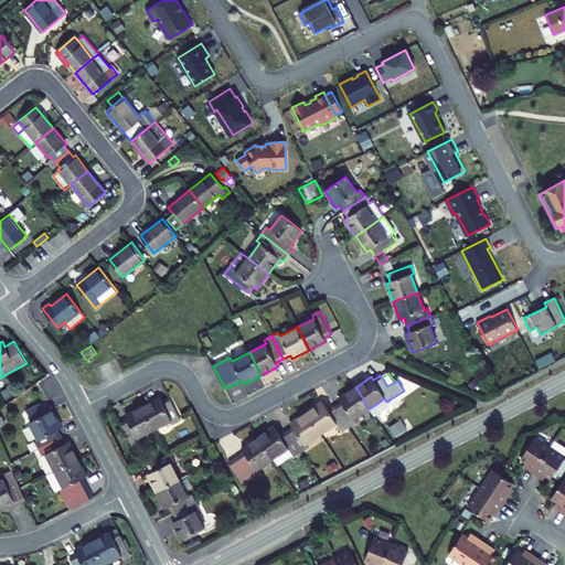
[(370,408),(355,387),(339,398),(341,402),(334,406),(349,427),(356,423),(353,419),(370,408)]
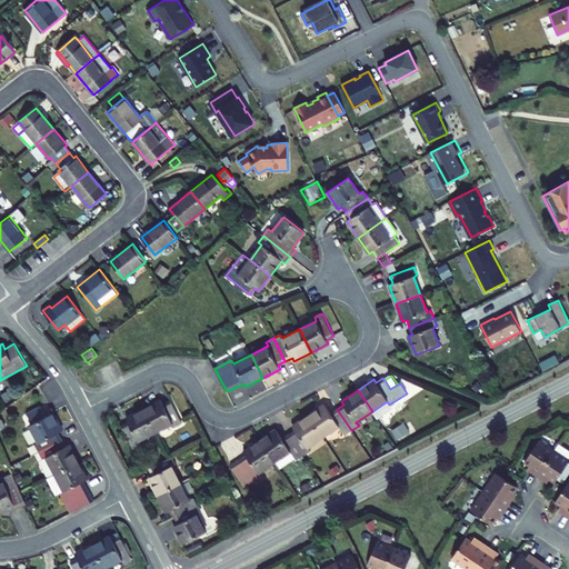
[(143,409),(156,432),(172,423),(175,427),(182,423),(170,400),(163,405),(161,400),(143,409)]
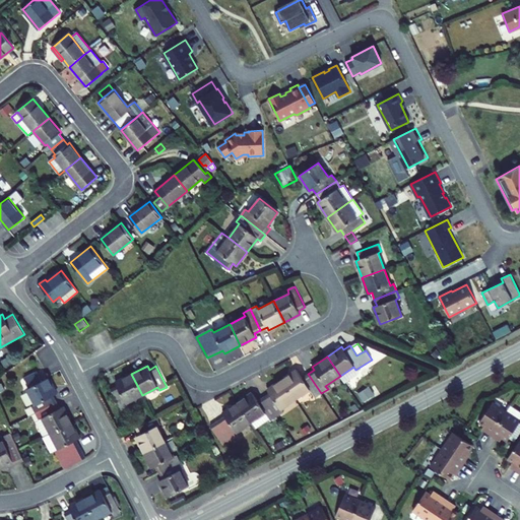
[(353,367),(340,376),(344,383),(358,373),(355,370),(353,367)]
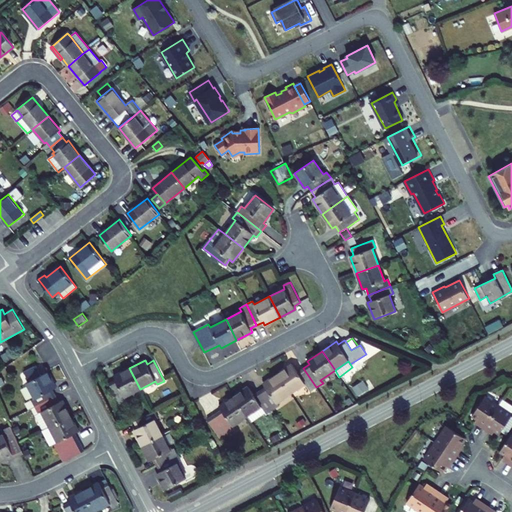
[(292,364),(278,374),(291,393),(305,383),(310,391),(316,387),(303,368),(298,372),(292,364)]
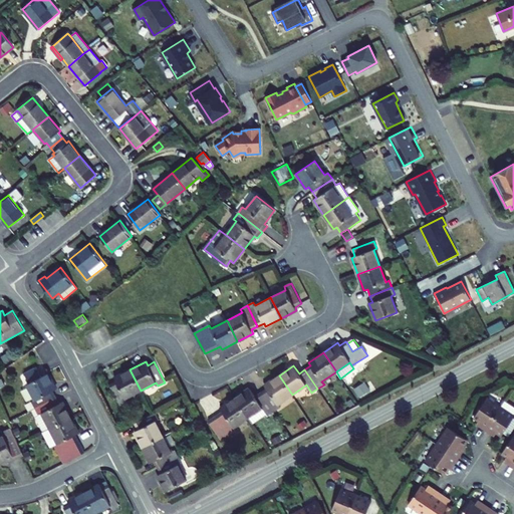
[(35,408),(56,398),(52,392),(56,390),(48,373),(42,376),(37,367),(24,373),(29,383),(27,384),(35,400),(32,402),(35,408)]
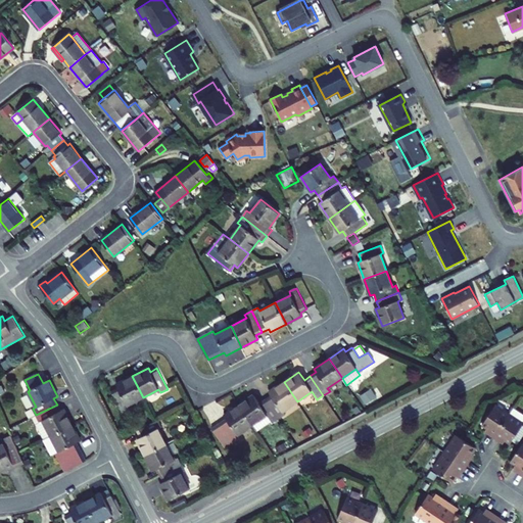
[(132,376),(116,384),(117,388),(111,391),(123,413),(130,409),(128,406),(143,397),(132,376)]
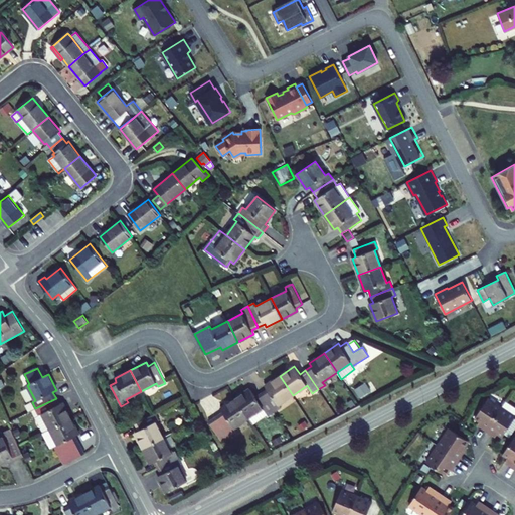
[(267,389),(261,393),(275,412),(281,408),(279,404),(293,395),(280,376),(265,386),(267,389)]
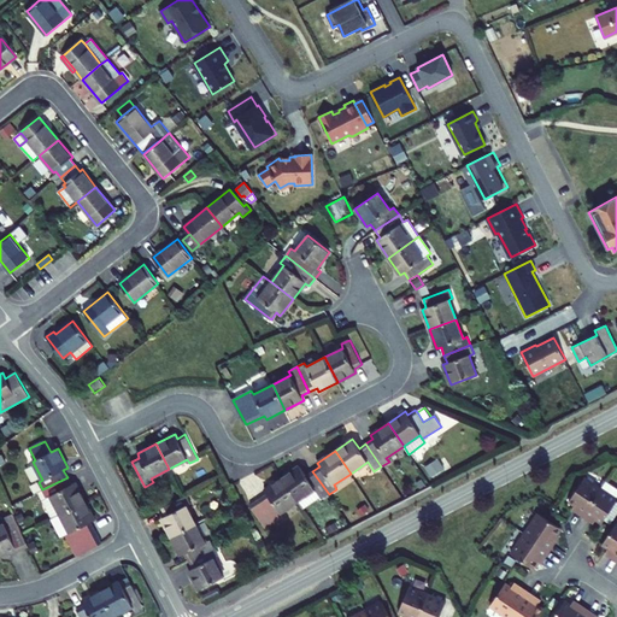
[(299,466),(282,477),(298,501),(303,509),(319,497),(321,499),(329,494),(312,471),(306,476),(299,466)]
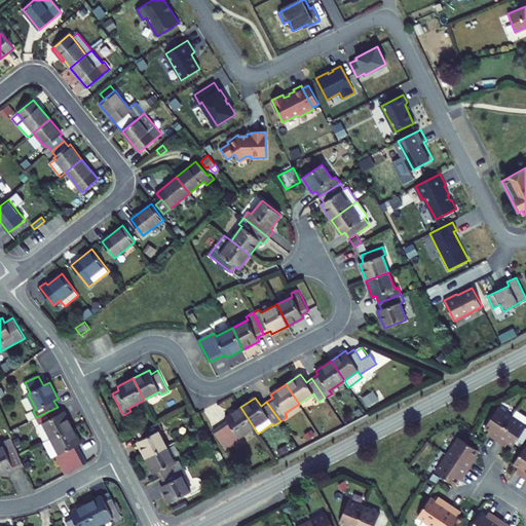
[(51,438),(72,427),(64,411),(61,413),(58,407),(36,417),(39,424),(43,422),(51,438)]
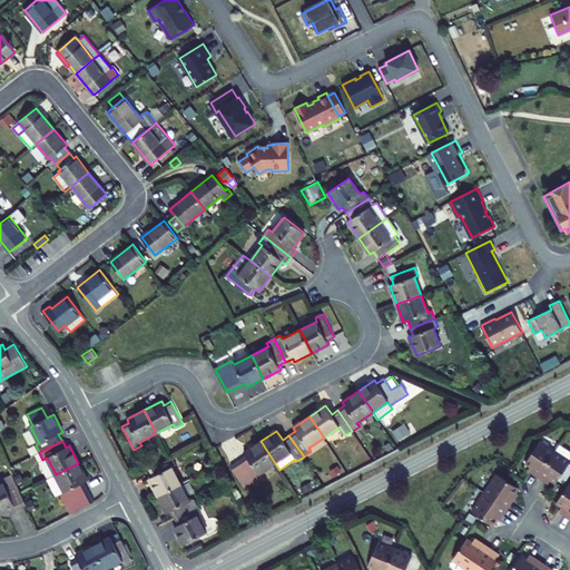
[(258,474),(275,463),(261,441),(244,452),(246,455),(232,468),(245,488),(261,478),(258,474)]
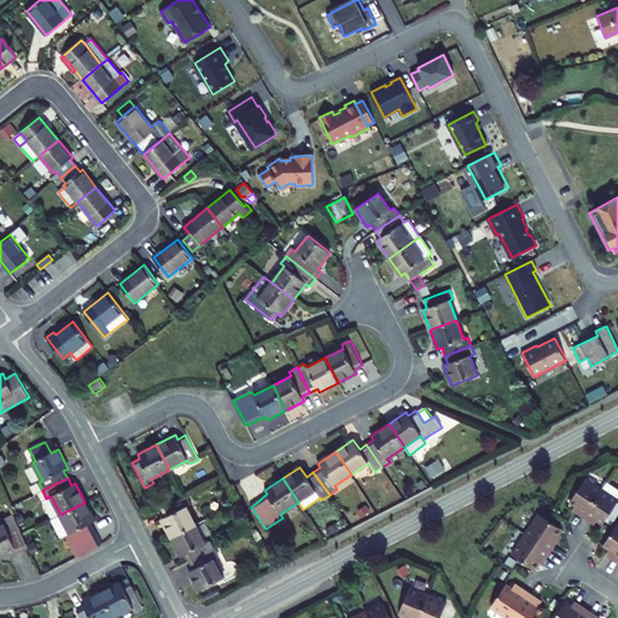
[(577,512),(584,518),(602,491),(586,481),(570,502),(579,508),(577,512)]
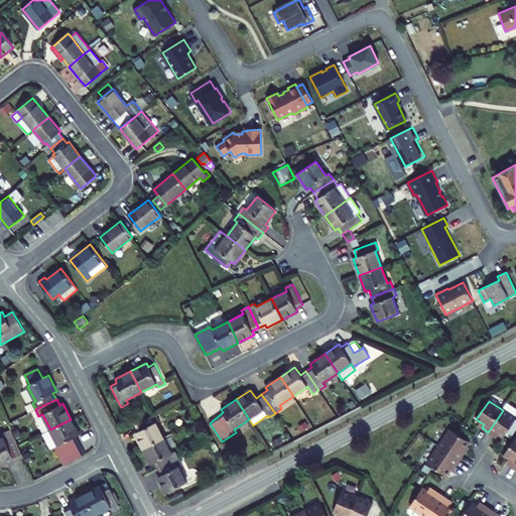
[(32,403),(25,406),(28,413),(32,411),(35,409),(32,403)]
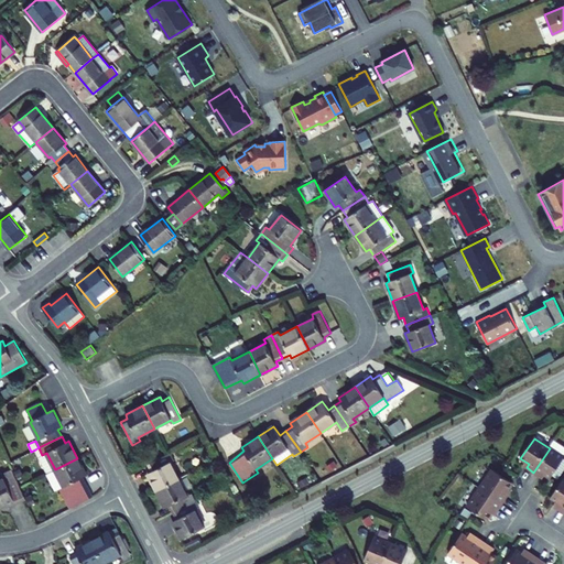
[(563,448),(554,442),(550,448),(563,457),(563,455),(563,448)]
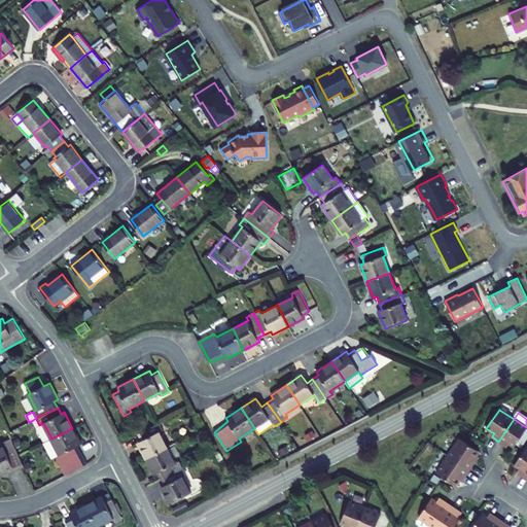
[(526,429),(514,419),(498,442),(504,446),(506,443),(514,448),(526,429)]
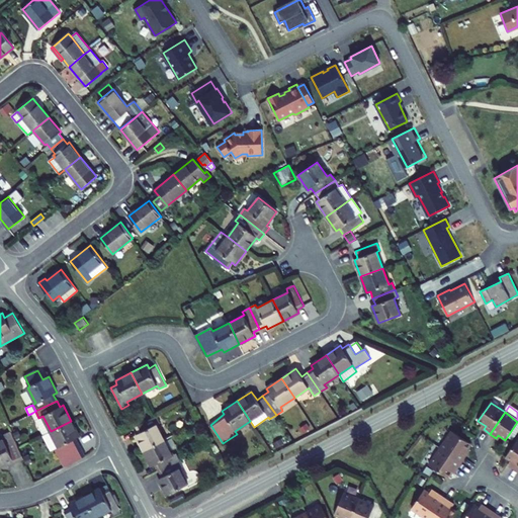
[(35,420),(44,435),(51,431),(42,416),(38,418),(35,420)]
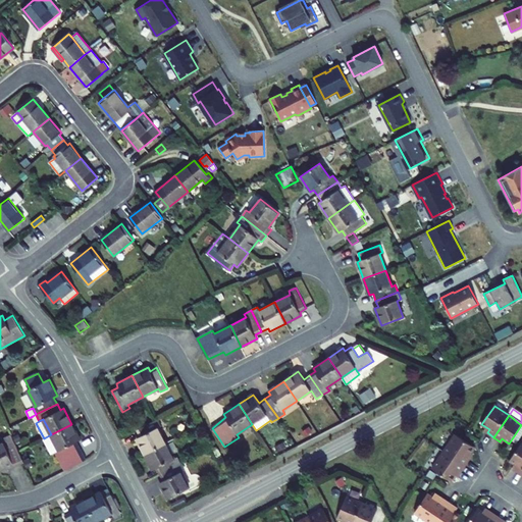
[(158,419),(137,430),(140,436),(137,438),(145,455),(166,444),(158,428),(161,426),(158,419)]
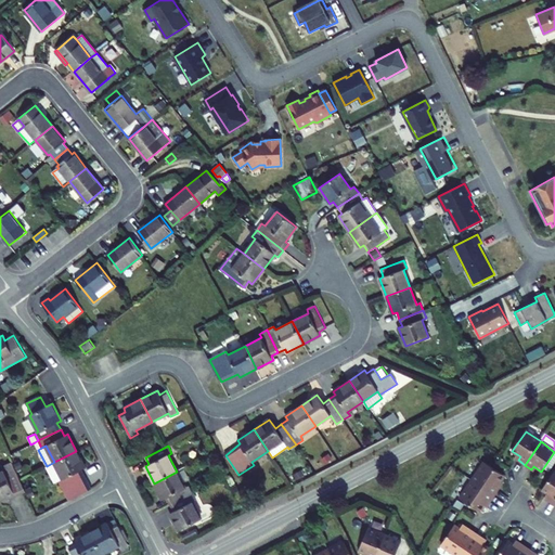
[(63,488),(85,477),(81,469),(85,467),(76,451),(54,462),(63,479),(59,480),(63,488)]
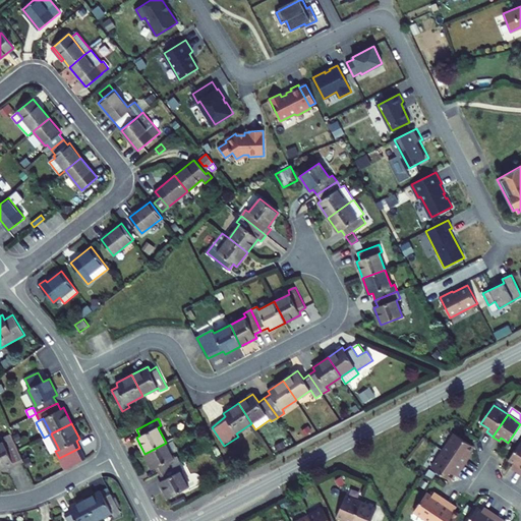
[(0,468),(6,466),(7,469),(23,461),(11,433),(0,439),(0,468)]
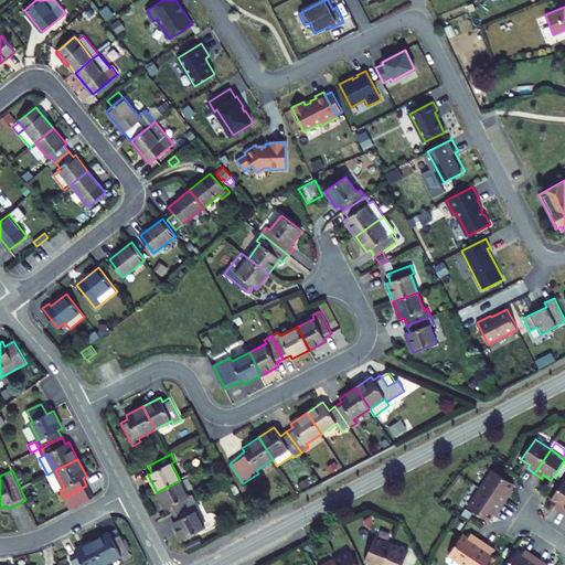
[(505,497),(512,488),(499,479),(490,472),(479,490),(503,507),(509,499),(505,497)]
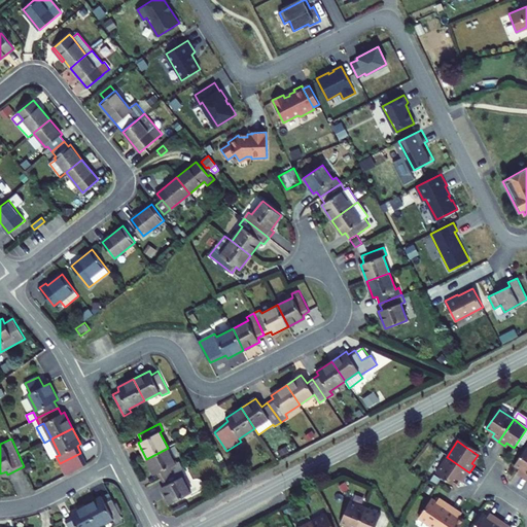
[(526,481),(526,447),(514,466),(523,472),(520,478),(526,481)]
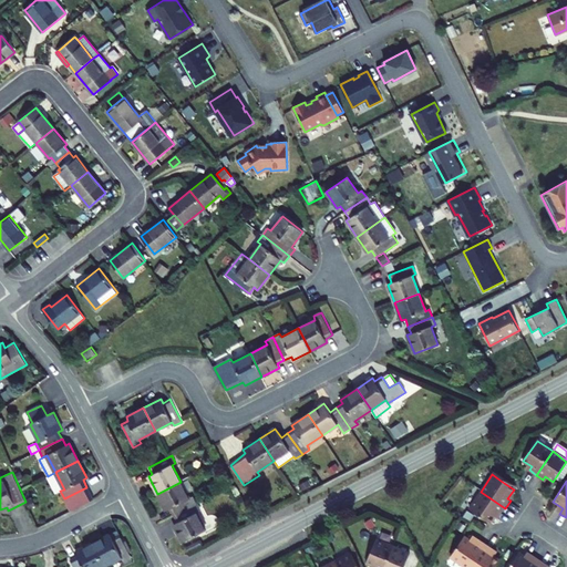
[(181,482),(157,494),(166,511),(169,508),(174,516),(196,504),(193,496),(188,498),(181,482)]
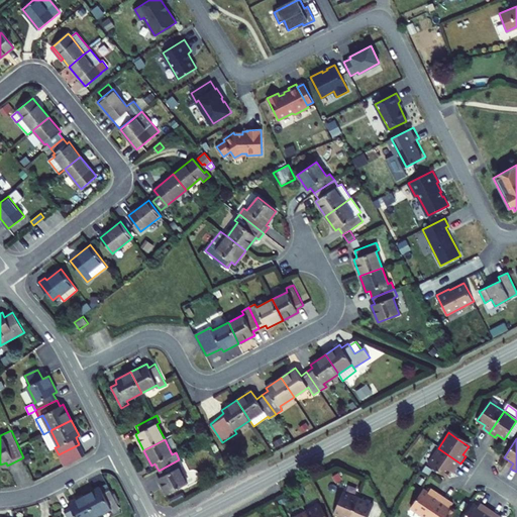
[(427,466),(436,471),(447,479),(453,470),(456,471),(460,463),(438,448),(427,466)]
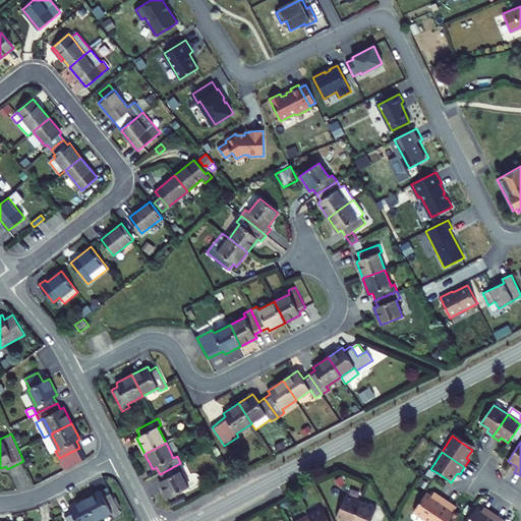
[(180,463),(160,474),(163,480),(160,482),(168,499),(189,487),(181,471),(184,470),(180,463)]
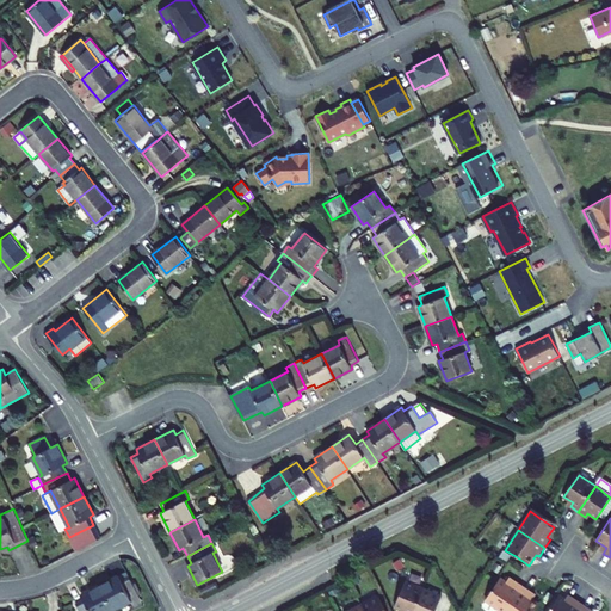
[(118,575),(100,586),(113,610),(131,600),(135,608),(143,603),(129,575),(121,580),(118,575)]
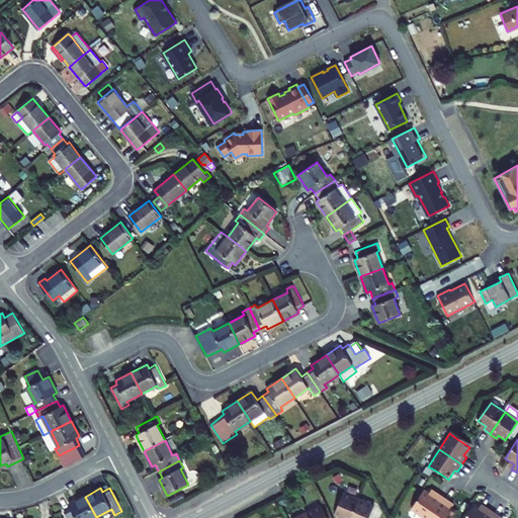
[(411,509),(425,517),(440,496),(434,492),(432,496),(423,490),(411,509)]
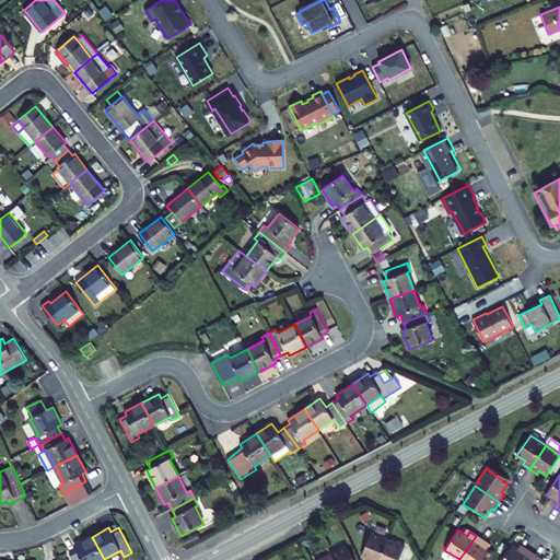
[(382,559),(389,541),(373,535),(363,559),(366,559),(382,559)]
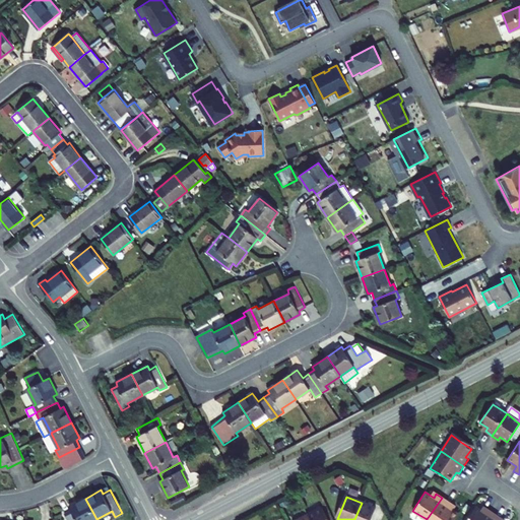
[(442,498),(427,519),(451,519),(456,512),(447,506),(449,502),(442,498)]
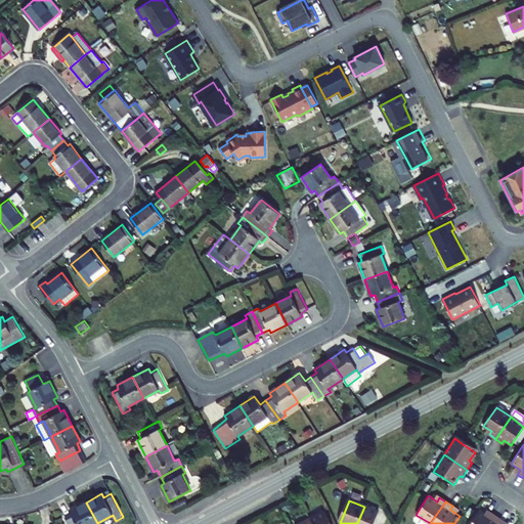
[(94,523),(97,523),(86,503),(70,511),(72,514),(66,517),(68,523),(94,523)]
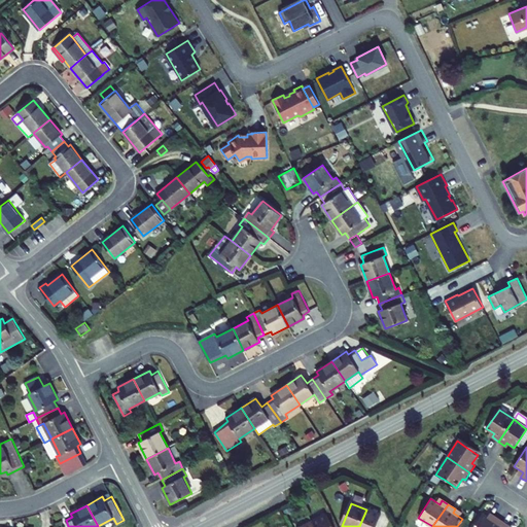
[(376,526),(381,516),(366,510),(359,526),(376,526)]
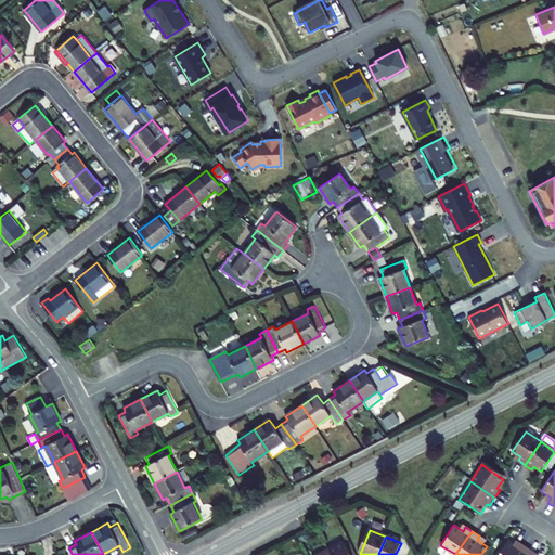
[(506,543),(498,554),(521,554),(526,550),(518,545),(515,550),(506,543)]
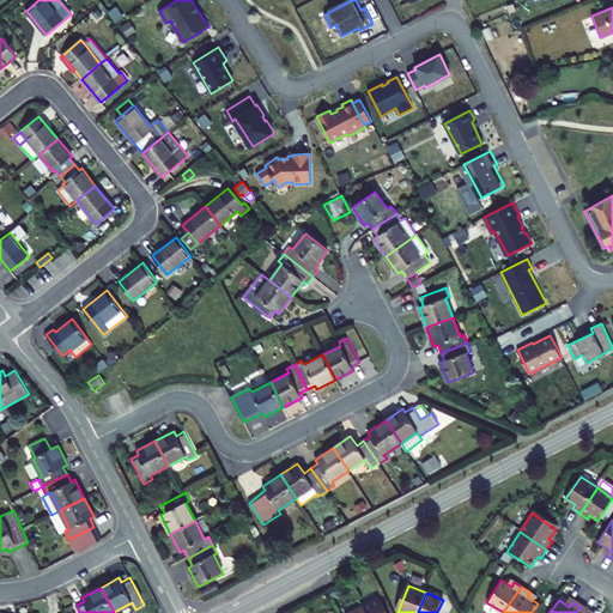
All buildings are outlined.
